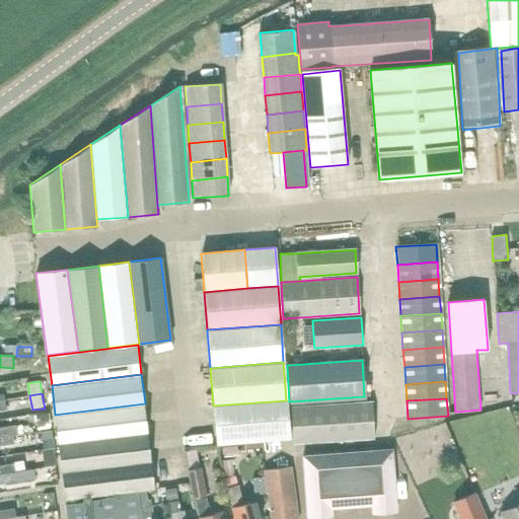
[(215,444),(266,440),(289,438),(286,400),(213,405),(215,444)]
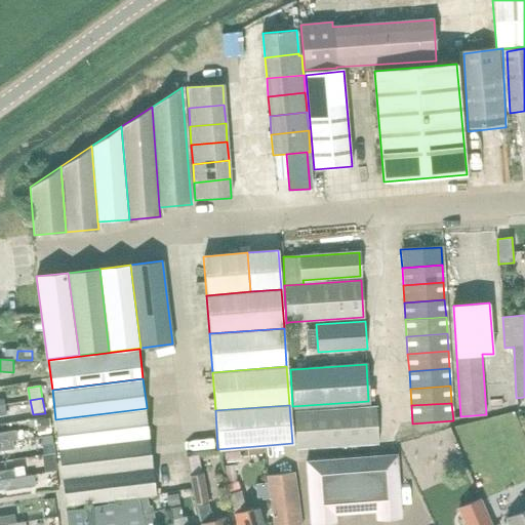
[(296,448),(377,442),(374,406),(293,412),(296,448)]
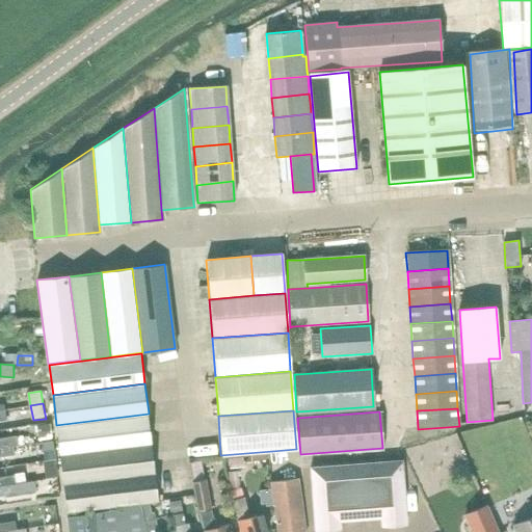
[(152,444),(152,442),(149,414),(56,425),(60,455),(152,444)]
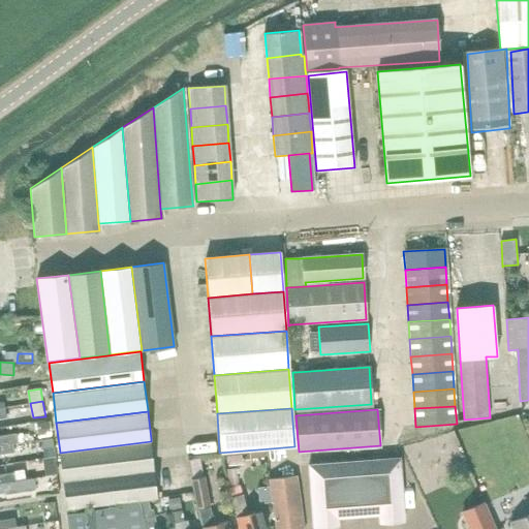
[(39,435),(51,433),(49,422),(37,424),(39,435)]
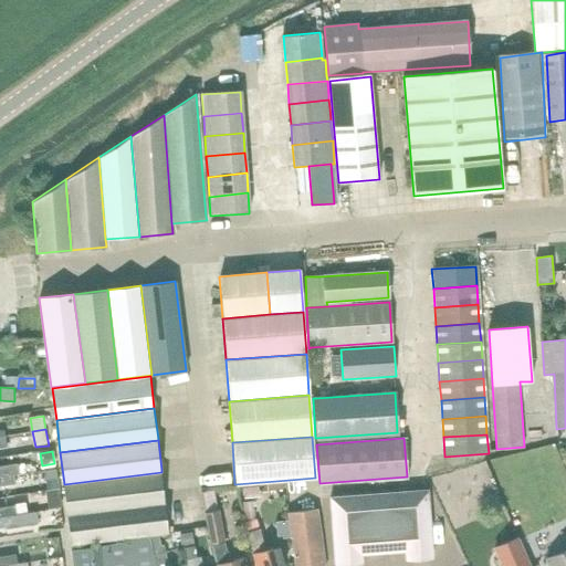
[(0,465),(0,477),(13,474),(13,475),(19,474),(18,464),(0,465)]
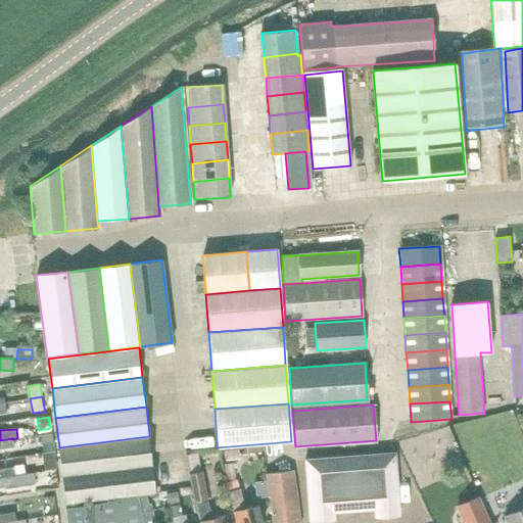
[(53,444),(51,433),(41,435),(43,446),(53,444)]
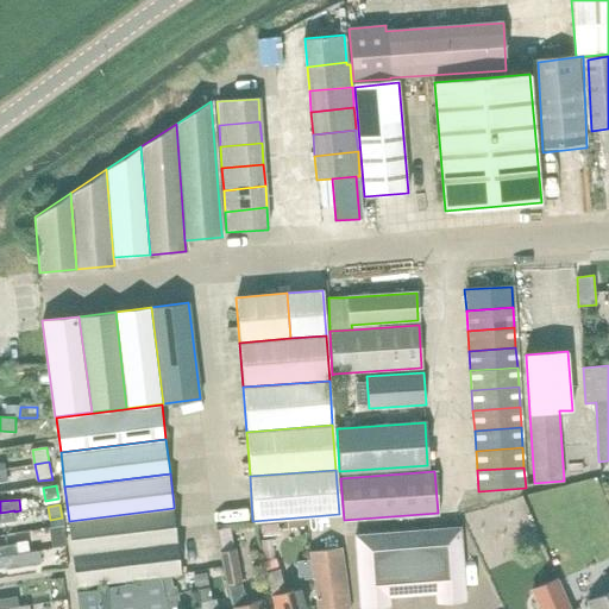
[(179,540),(177,539),(174,508),(69,521),(73,552),(179,540)]
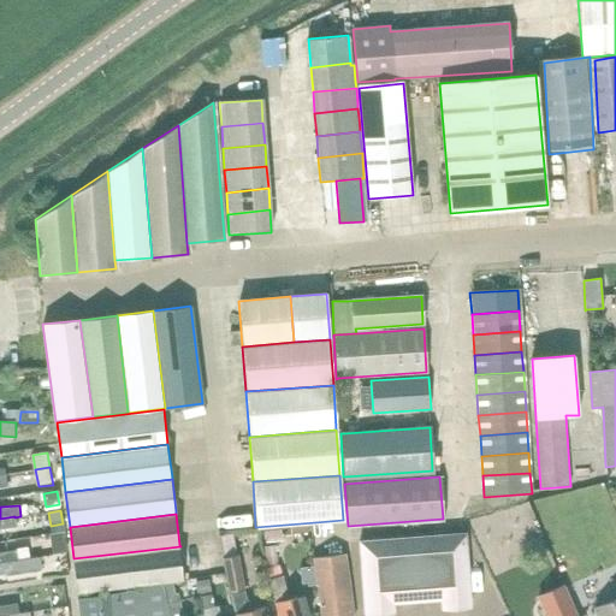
[(0,529),(17,527),(15,517),(15,516),(0,519),(0,529)]
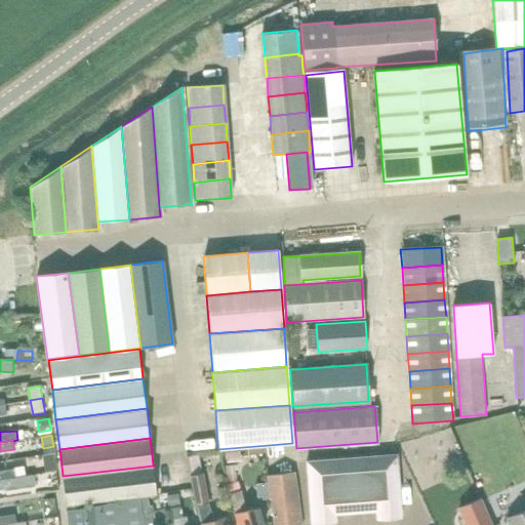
[(242,452),(227,453),(228,462),(242,461),(242,452)]
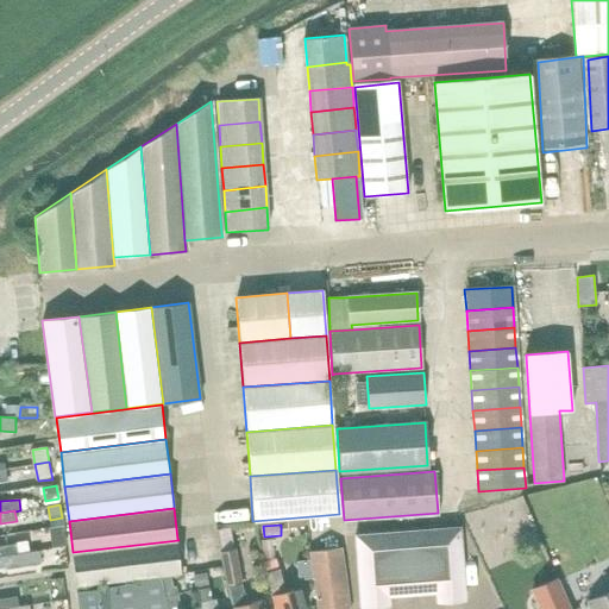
[(438,602),(466,600),(460,528),(356,535),(362,608),(390,606),(389,596),(437,592),(438,602)]
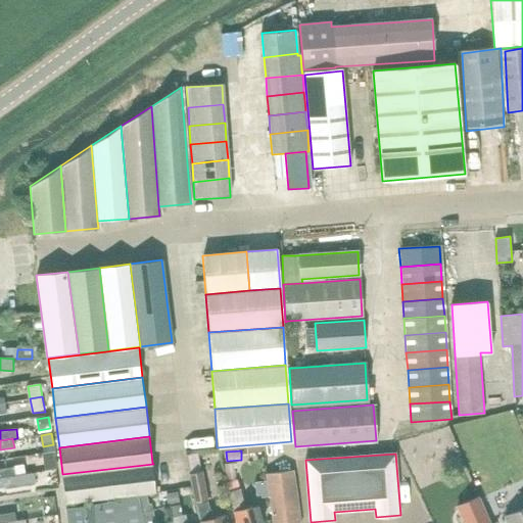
[(156,491),(155,482),(153,464),(62,474),(66,503),(156,491)]
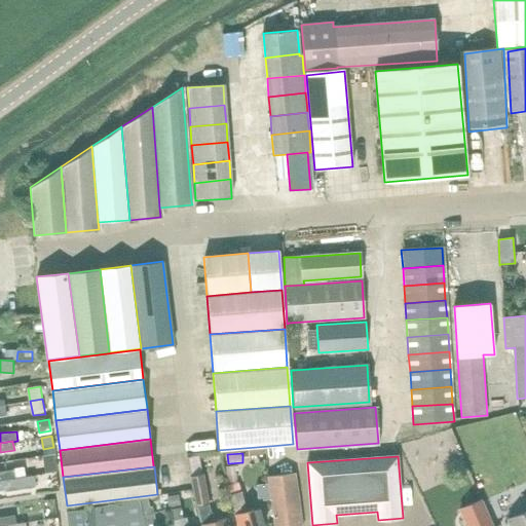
[(15,470),(16,478),(25,477),(24,467),(15,470)]
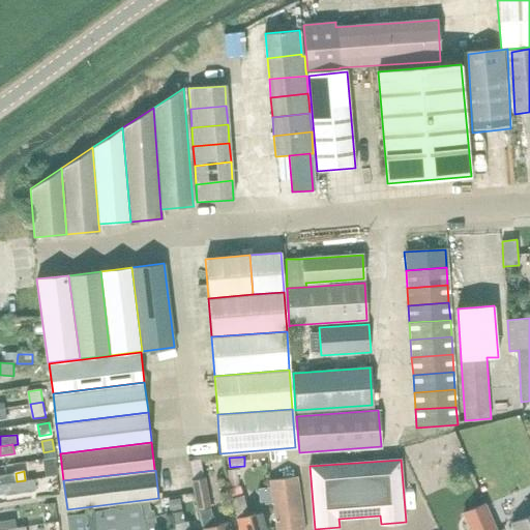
[(16,473),(0,475),(0,483),(17,481),(16,473)]
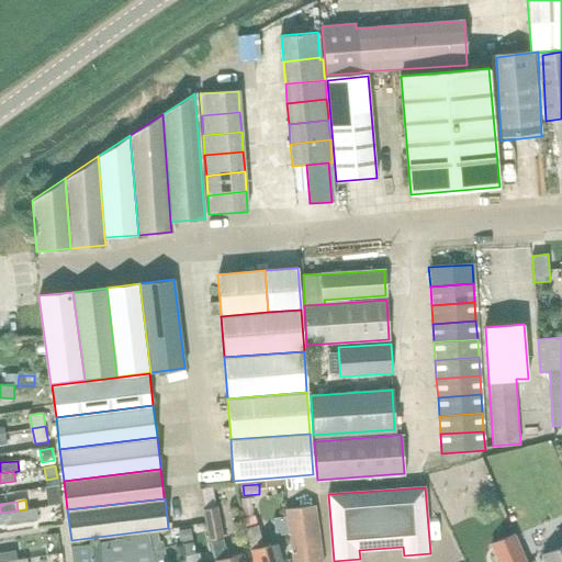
[(215,505),(204,508),(210,543),(215,561),(242,561),(239,553),(227,557),(221,534),(215,505)]
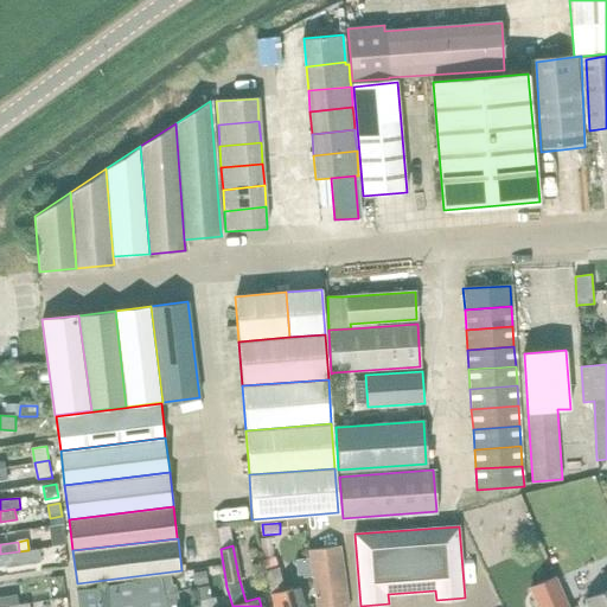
[(314,606),(347,606),(340,548),(308,551),(314,606)]
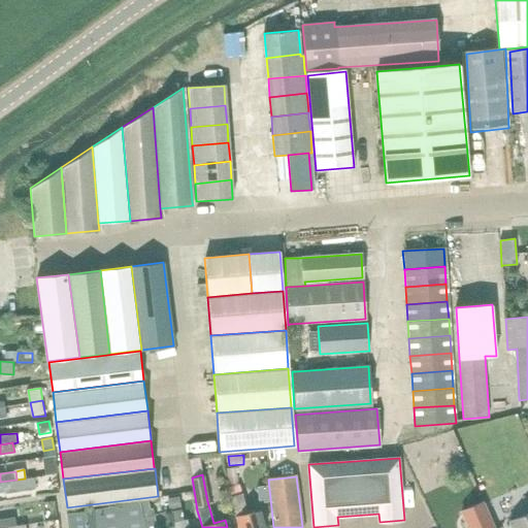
[(0,492),(4,492),(5,494),(35,489),(33,477),(25,479),(17,480),(0,482),(0,492)]
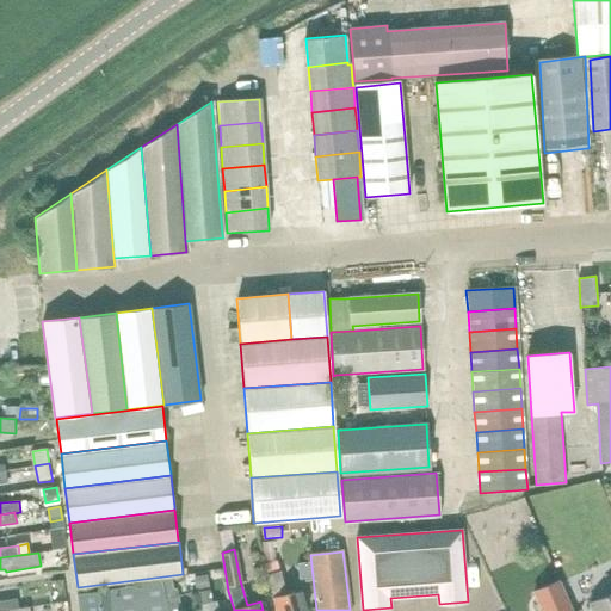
[(283,560),(264,562),(261,562),(275,610),(306,610),(300,590),(284,593),(279,575),(287,573),(283,560)]
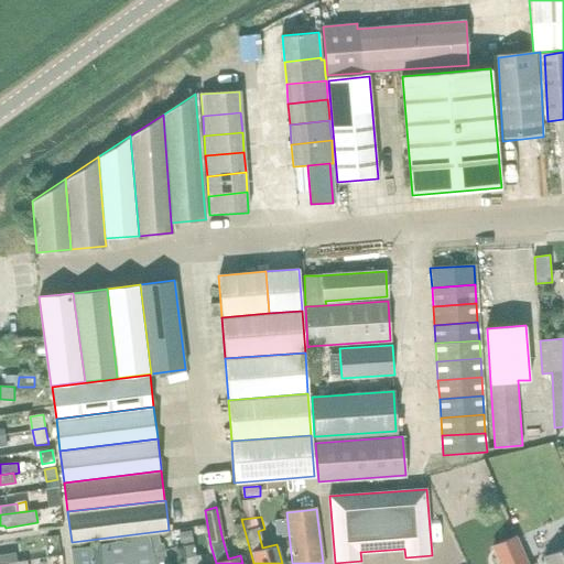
[(192,543),(190,531),(180,533),(181,544),(192,543)]
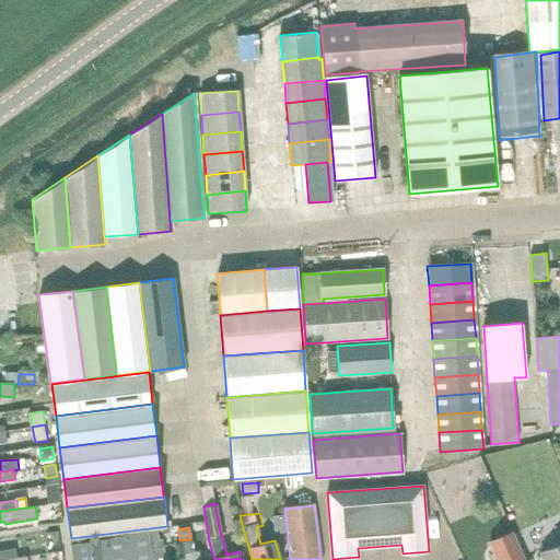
[(154,559),(152,549),(151,546),(149,534),(148,532),(108,538),(70,543),(71,559),(154,559)]
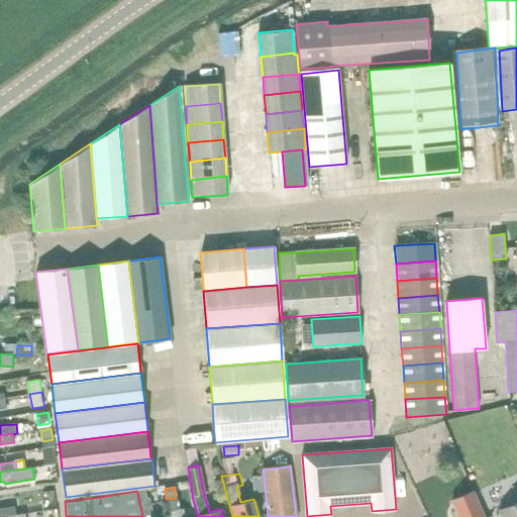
[(144,491),(137,493),(139,504),(147,503),(144,491)]
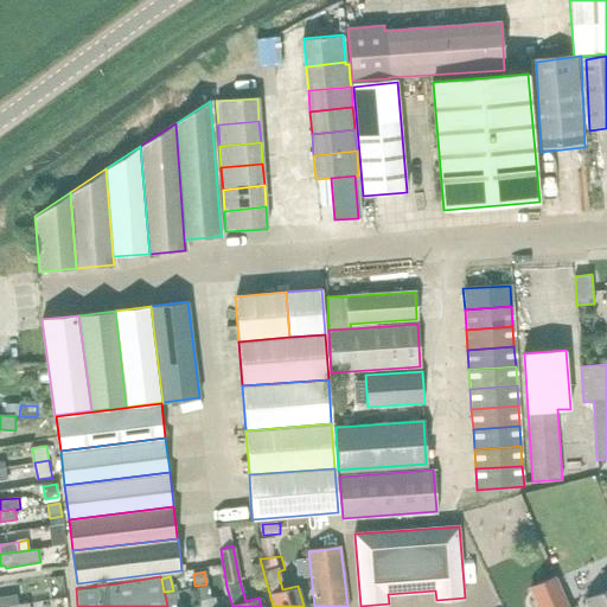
[(570,606),(557,576),(530,588),(538,606),(570,606)]
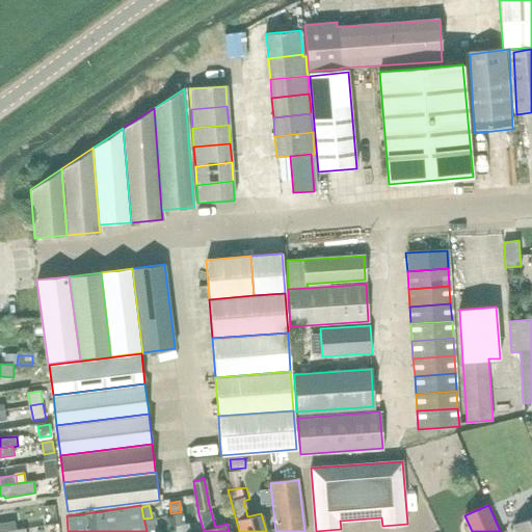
[(152,517),(143,519),(144,522),(147,531),(159,531),(156,516),(152,517)]
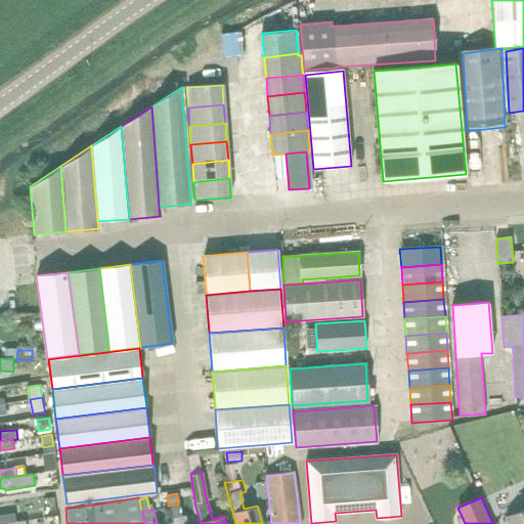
[(523,523),(523,509),(505,517),(507,523),(523,523)]
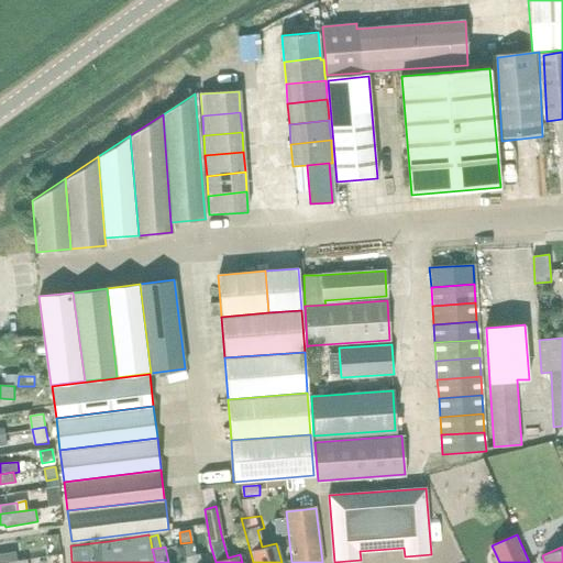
[(17,551),(0,553),(0,562),(18,560),(17,551)]
